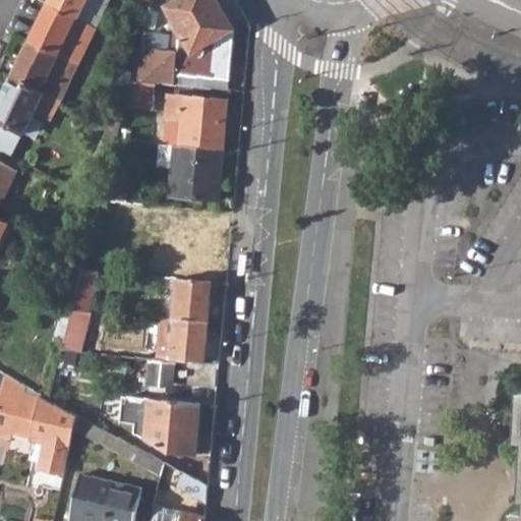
[(76,16),(78,17),(85,0),(48,0),(48,2),(76,16)]
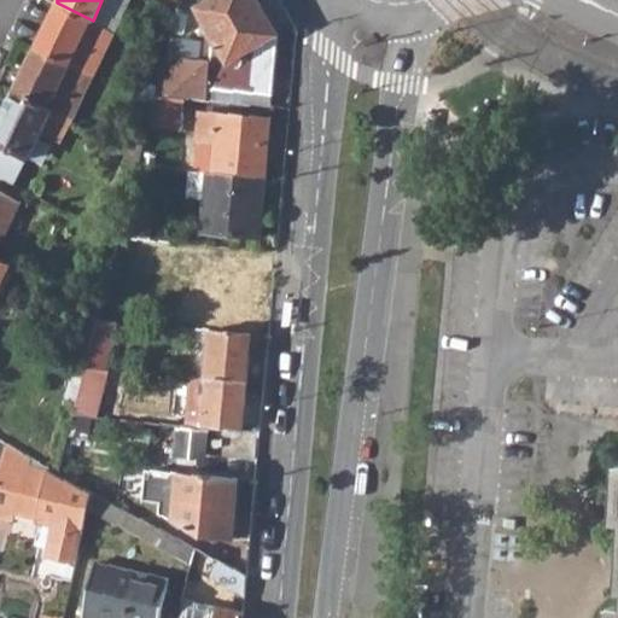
[(185,97),(208,99),(210,86),(275,92),(280,35),(260,0),(208,0),(198,6),(219,42),(214,46),(213,60),(164,58),(158,87),(156,93),(185,97)]
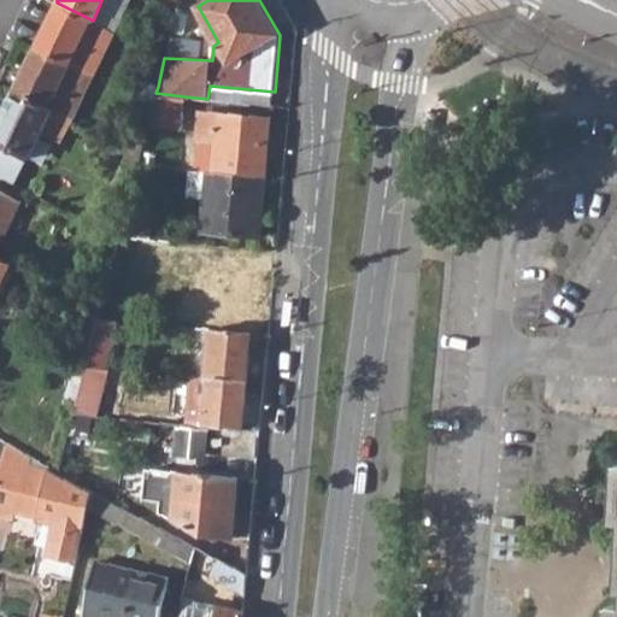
[(35,47),(69,64),(78,46),(90,19),(57,3),(35,47)]
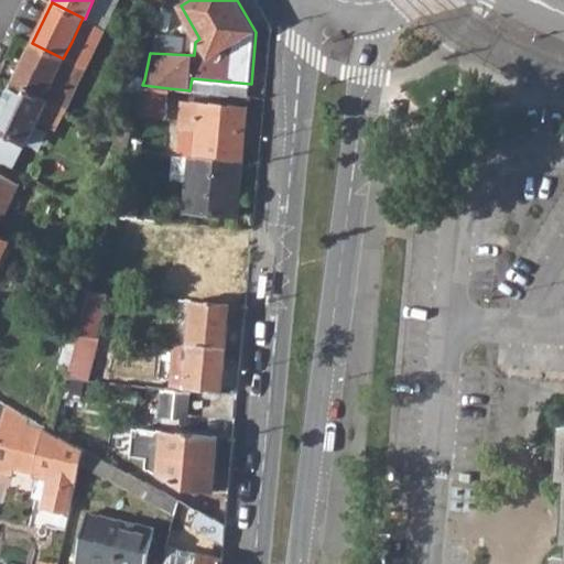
[(129,42),(150,53),(153,46),(154,40),(133,31),(129,42)]
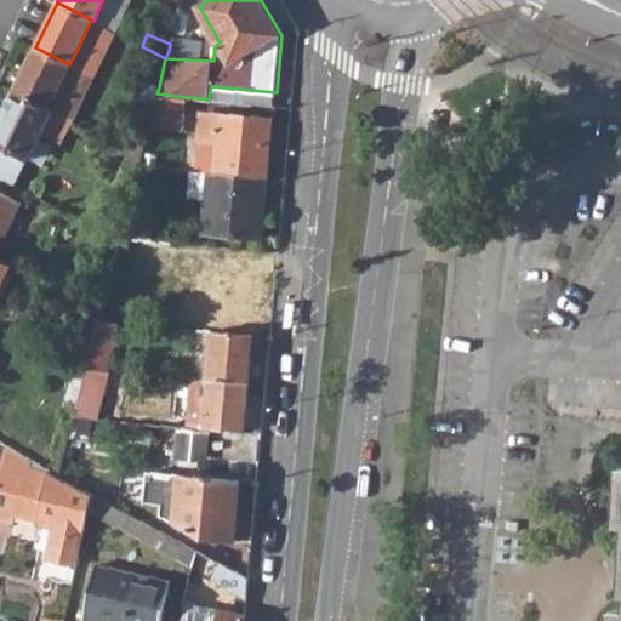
[(84,72),(93,53),(79,46),(69,64),(84,72)]
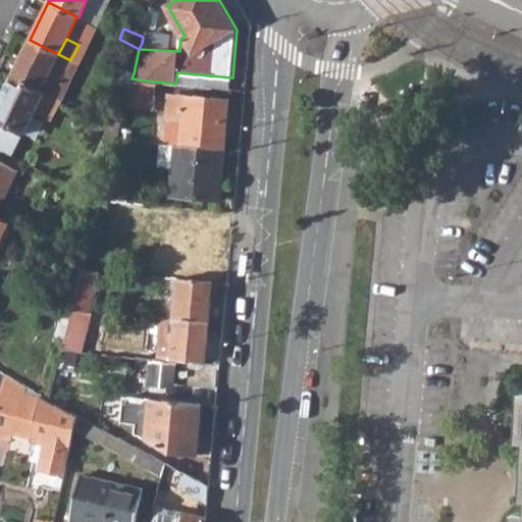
[(12,75),(41,90),(44,91),(60,99),(77,64),(70,60),(58,54),(30,40),(12,75)]
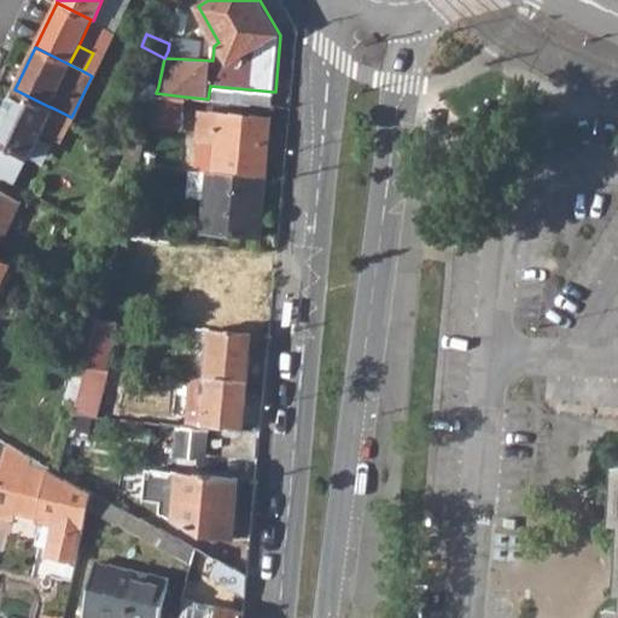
[(136,99),(152,106),(156,93),(158,87),(145,81),(136,99)]
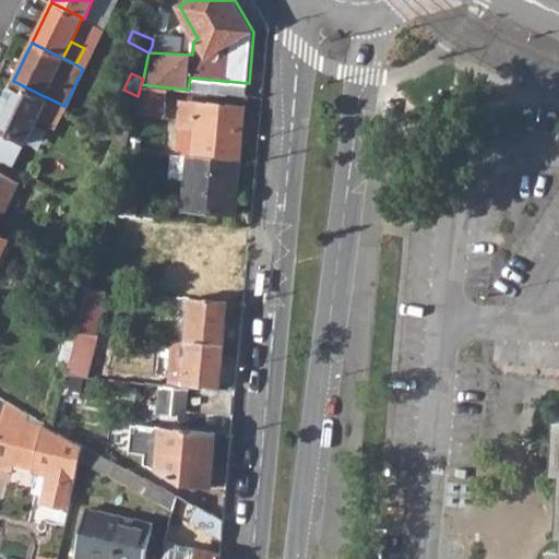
[(0,106),(0,129),(25,142),(47,97),(44,96),(13,81),(0,106)]
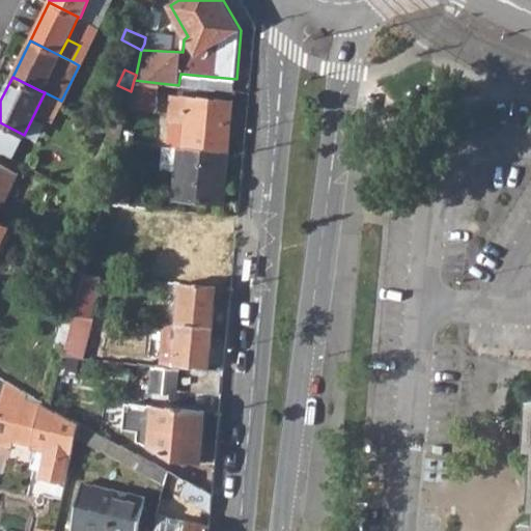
[(130,99),(158,101),(159,83),(134,80),(131,91),(130,99)]
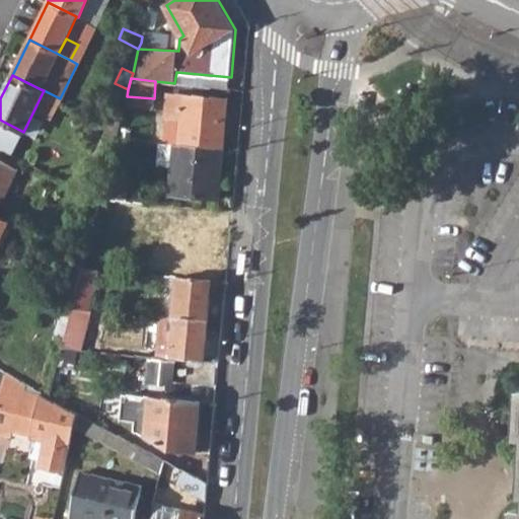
[(363,118),(365,94),(360,94),(355,93),(354,117),(363,118)]
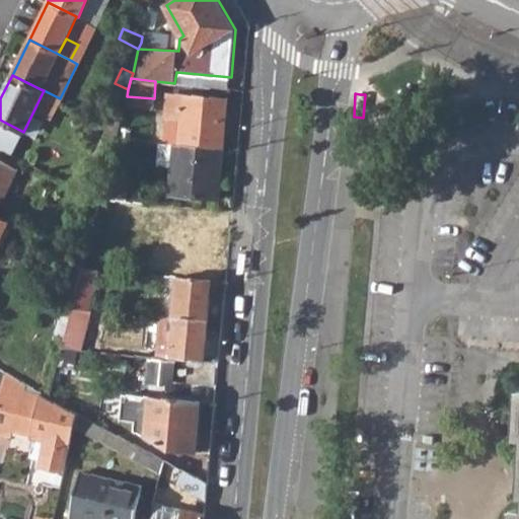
[(182,120),(180,146),(224,150),(228,101),(169,95),(167,119),(182,120)]
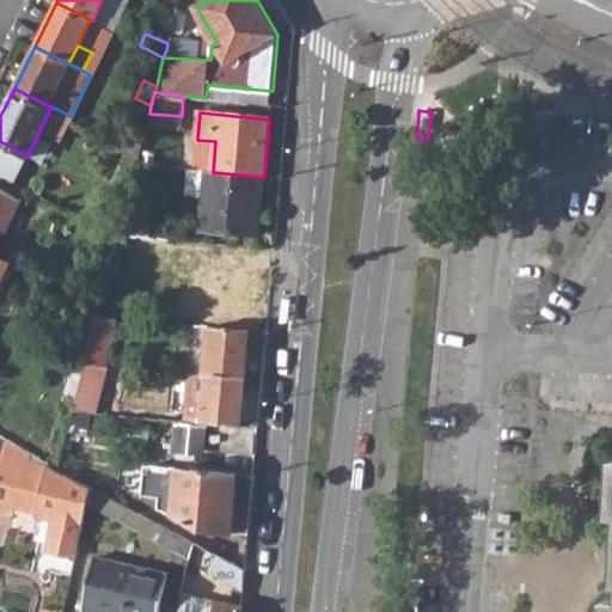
[(200,230),(258,236),(264,177),(213,172),(206,171),(200,230)]
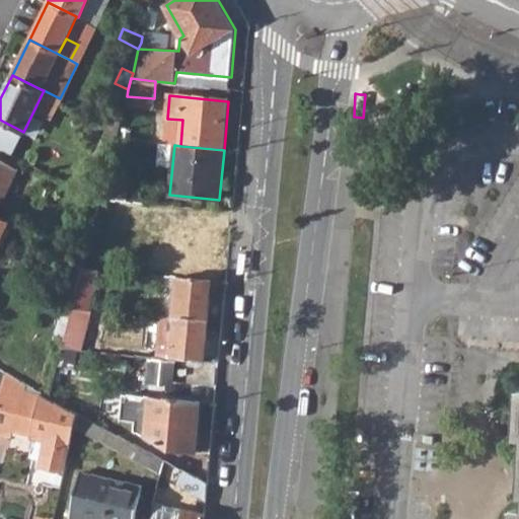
[(0,200),(15,168),(0,160),(0,200)]
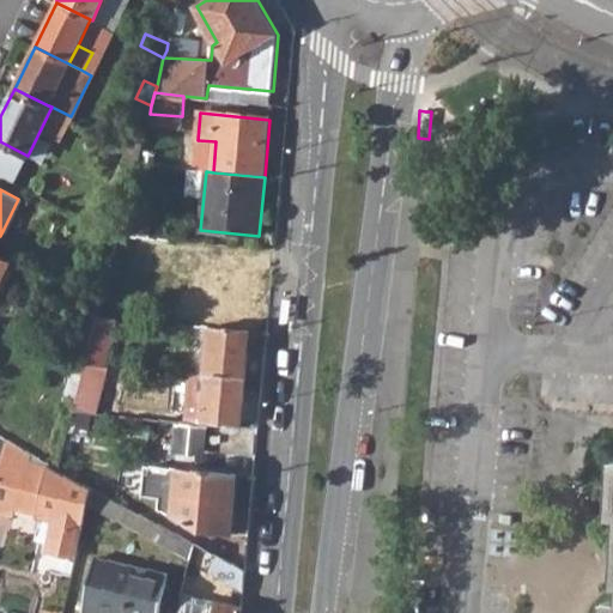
[(208,327),(249,332),(255,273),(200,268),(194,327),(208,327)]
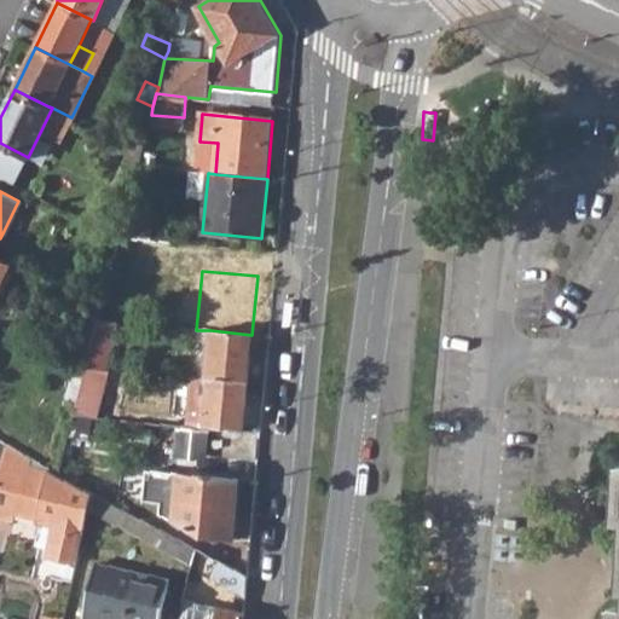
[(294,301),(284,300),(282,325),(291,327),(294,301)]
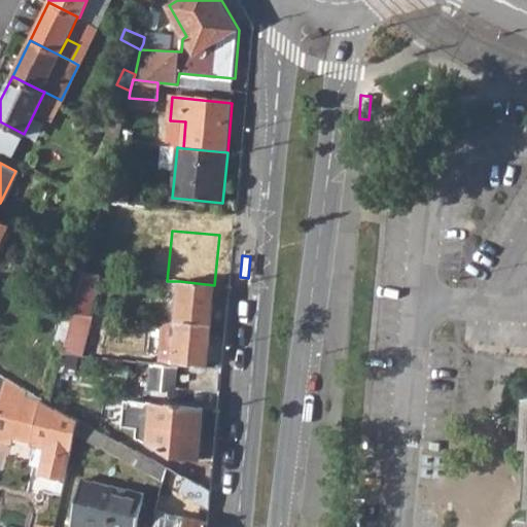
[(214,285),(179,281),(175,323),(178,323),(210,326),(214,285)]
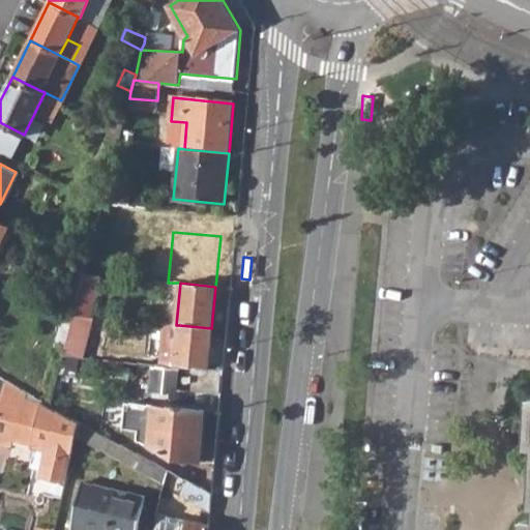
[(64,355),(79,356),(89,317),(75,316),(71,325),(67,342),(64,355)]
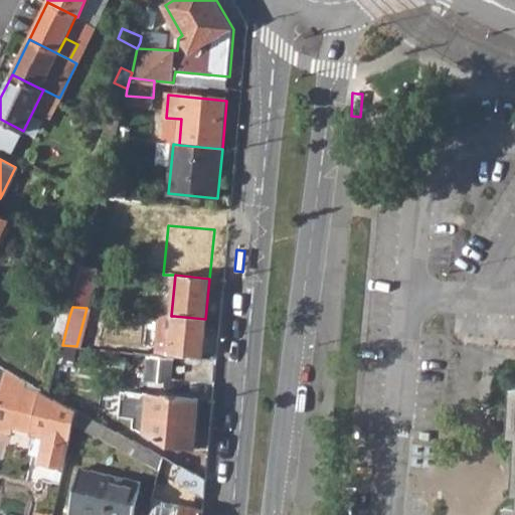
[(56,330),(65,332),(69,316),(61,313),(56,330)]
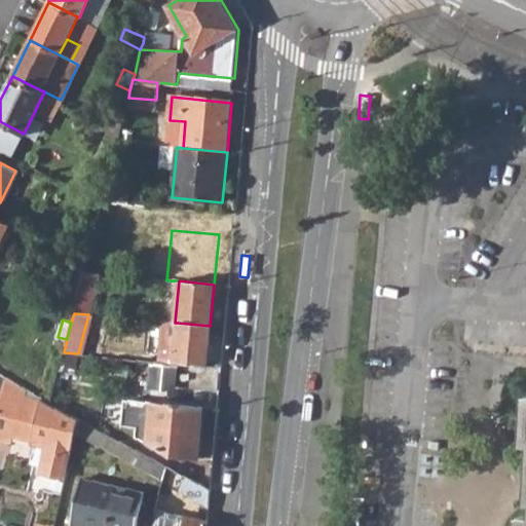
[(210,326),(178,323),(174,364),(207,367),(210,326)]
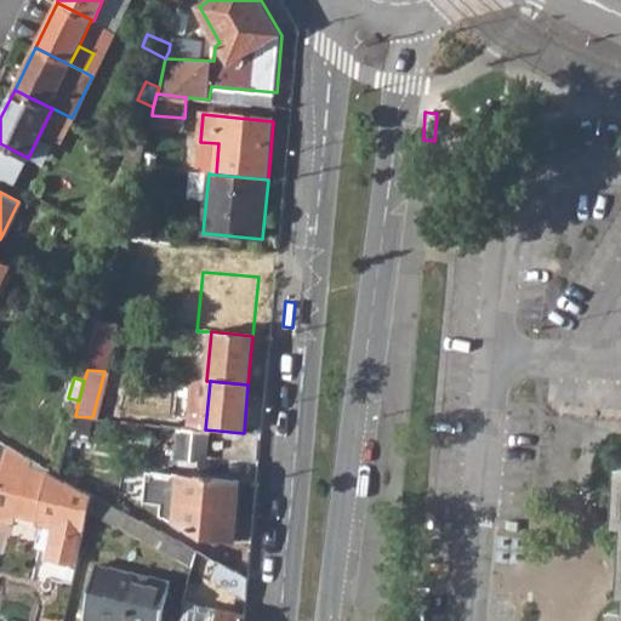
[(0,459),(0,488),(18,494),(26,466),(49,473),(51,468),(5,442),(0,459)]
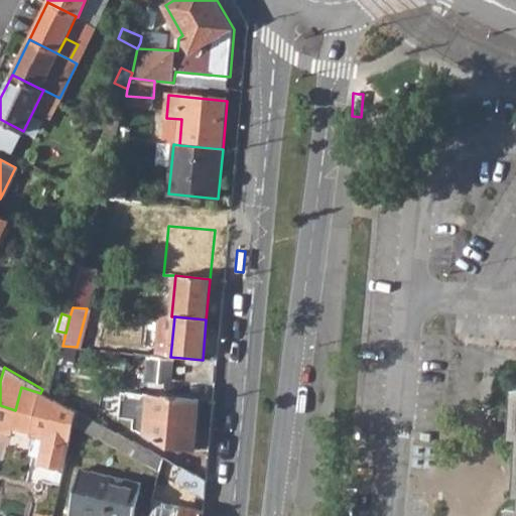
[(61,467),(67,442),(74,410),(40,393),(21,387),(15,410),(12,425),(32,430),(31,434),(42,437),(37,462),(61,467)]
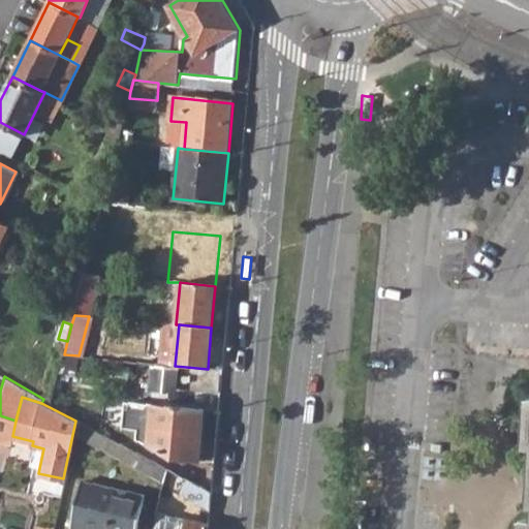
[(173,459),(198,461),(204,408),(126,401),(123,427),(137,428),(136,437),(173,459)]
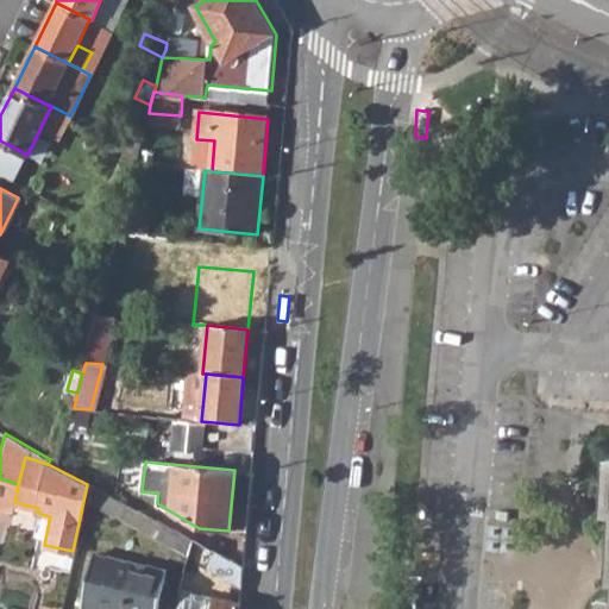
[(18,484),(0,478),(0,504),(13,508),(14,502),(18,484)]
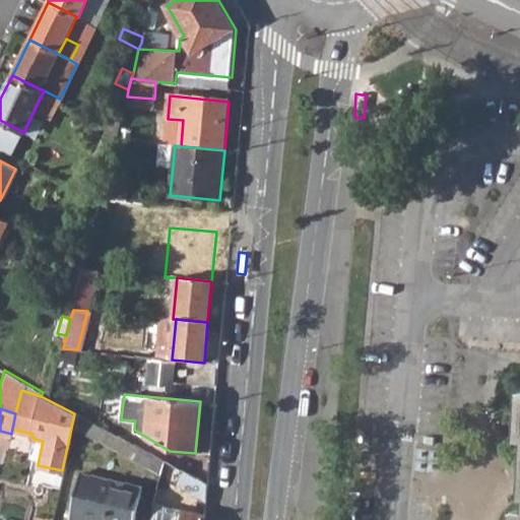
[(74,427),(161,474),(161,473),(166,460),(77,412),(74,427)]
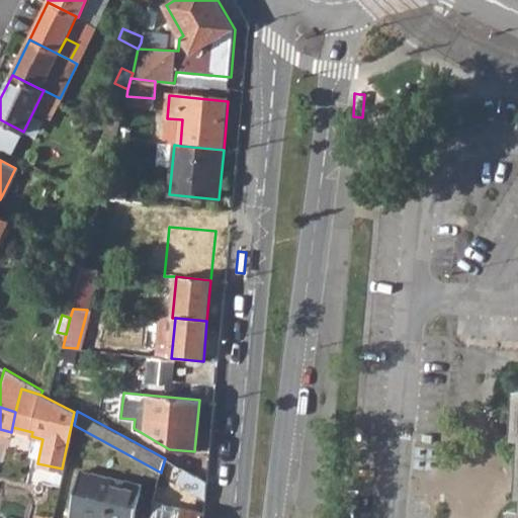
[(161,472),(206,497),(208,482),(165,458),(161,471),(161,472)]
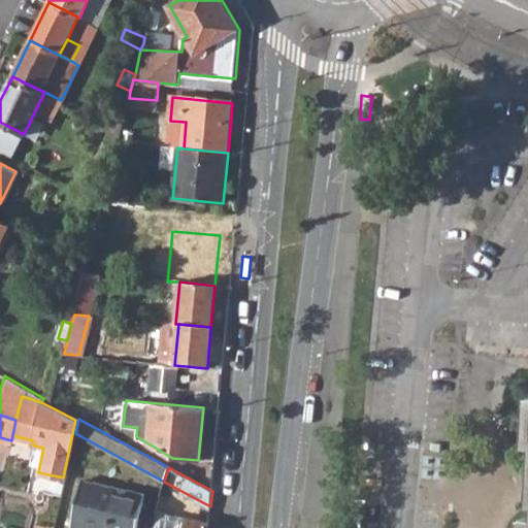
[(133,527),(141,494),(78,480),(67,527),(133,527)]
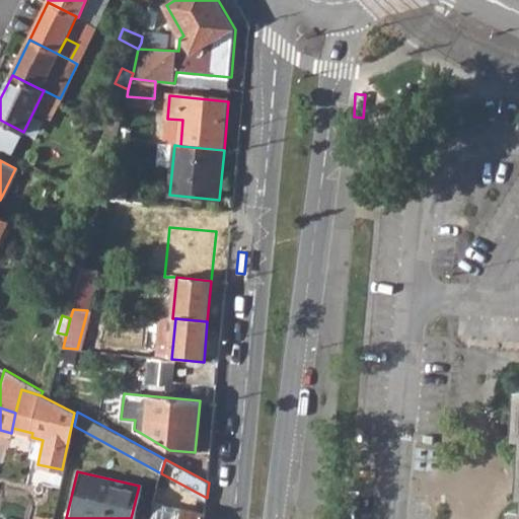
[(148,518),(204,518),(205,513),(152,503),(148,518)]
